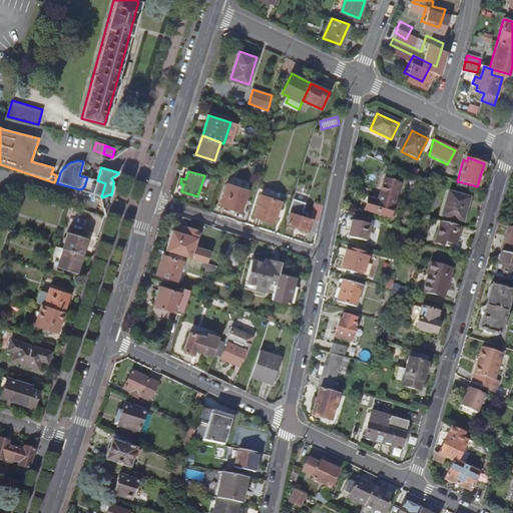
[(79,189),(101,196),(105,183),(97,180),(87,177),(84,186),(82,188),(79,189)]
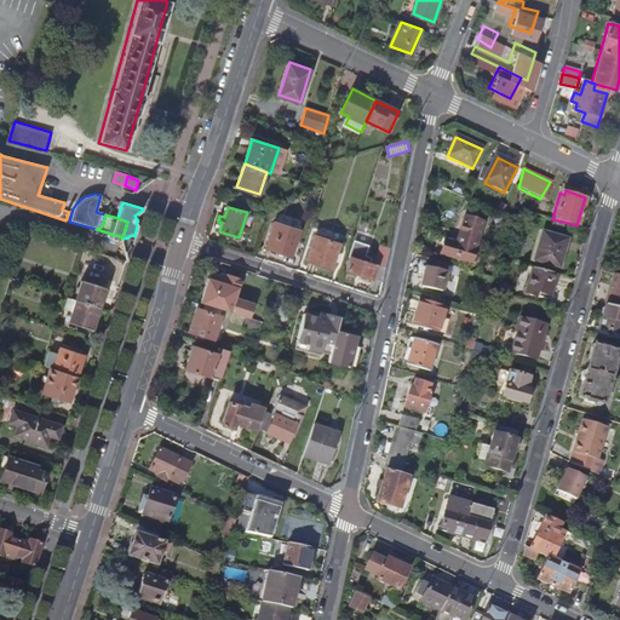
[(445,241),(441,256),(471,264),(484,223),(466,217),(458,246),(445,241)]
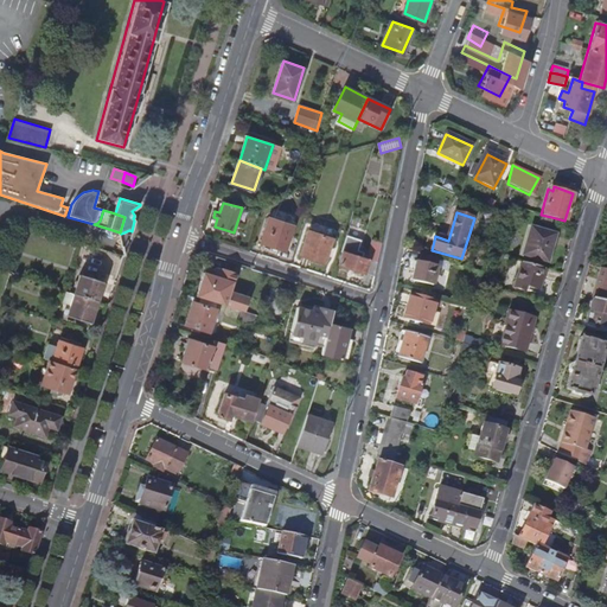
[(278,250),(285,253),(286,250),(294,225),(269,217),(260,244),(268,247),(267,250),(276,254),(278,250)]
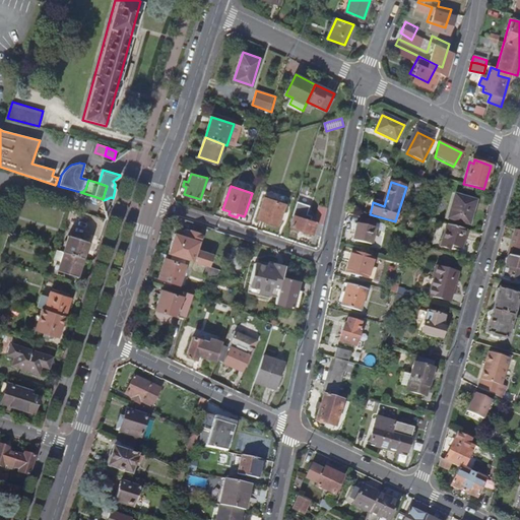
[(473,201),(454,196),(448,217),(467,222),(473,201)]
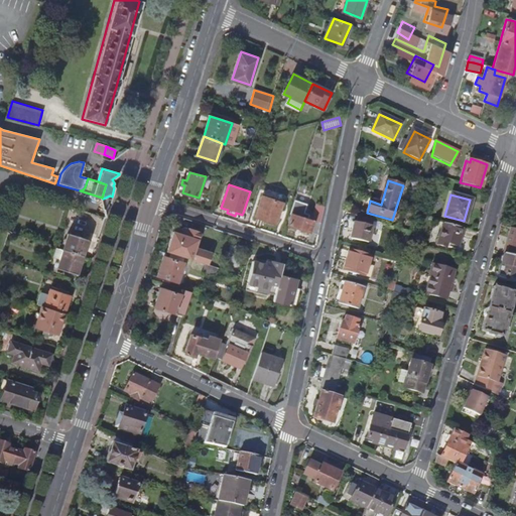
[(276,224),(282,205),(263,199),(257,218),(276,224)]
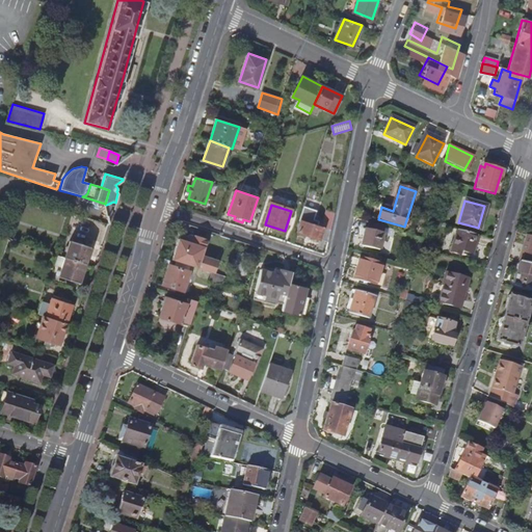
[(298,233),(329,243),(338,214),(335,213),(328,211),(324,229),(318,227),(319,222),(314,220),(316,211),(303,207),(299,220),(300,221),(298,233)]
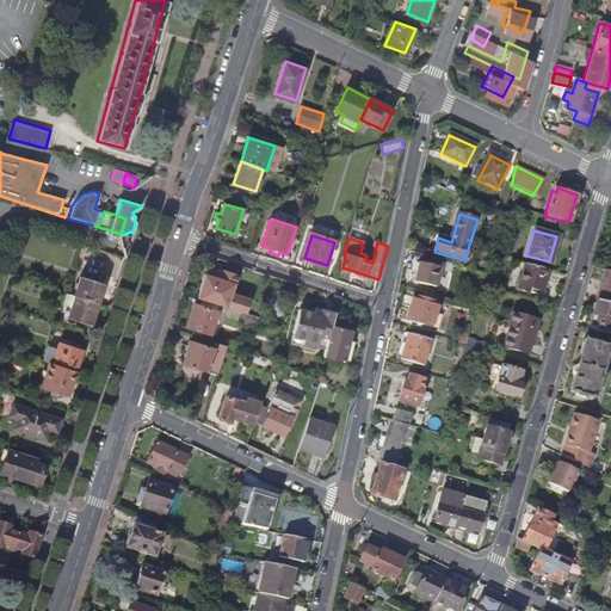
[(113,275),(118,261),(84,251),(79,264),(113,275)]
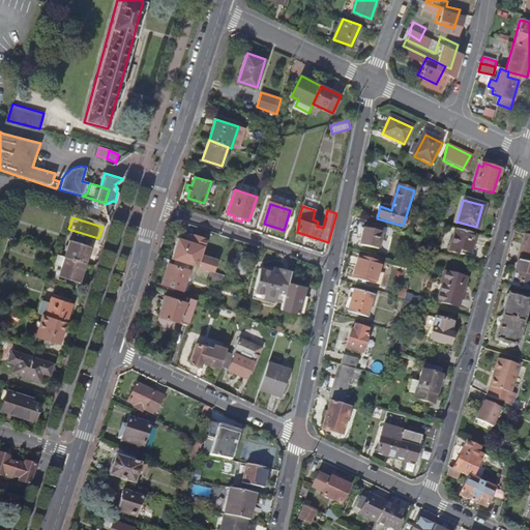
[(383,227),(365,222),(363,229),(361,229),(359,236),(361,237),(358,246),(376,251),(383,227)]
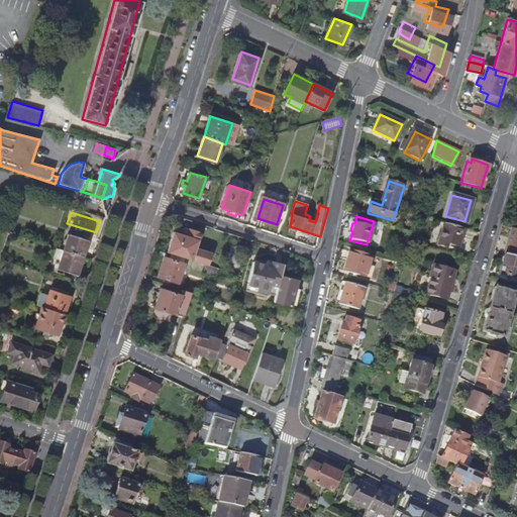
[(462,228),(443,223),(437,244),(447,247),(448,244),(457,247),(462,228)]
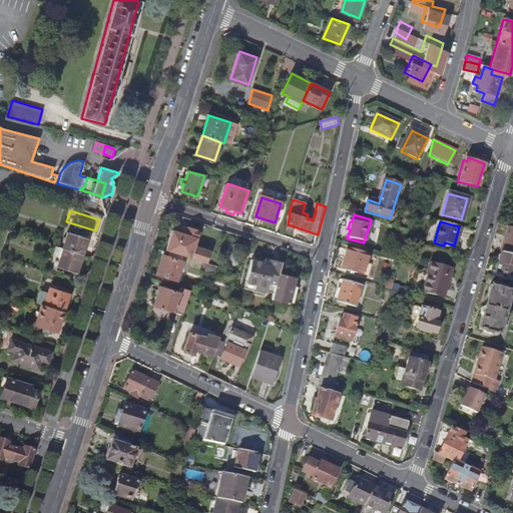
[(171,229),(165,250),(189,259),(204,264),(208,250),(193,246),(198,231),(183,226),(179,227),(177,231),(171,229)]
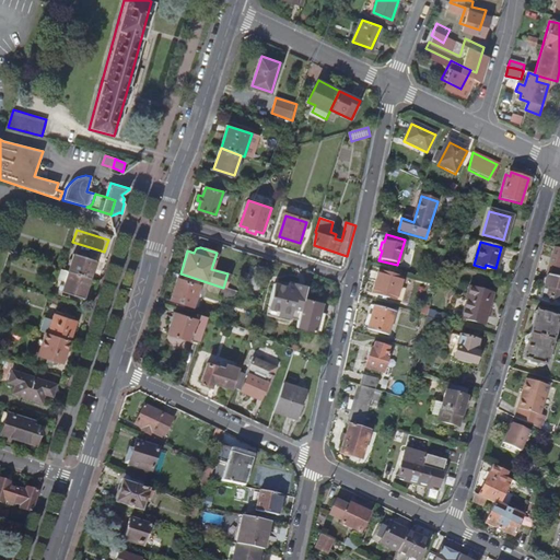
[(559,248),(555,247),(546,276),(559,279),(559,248)]
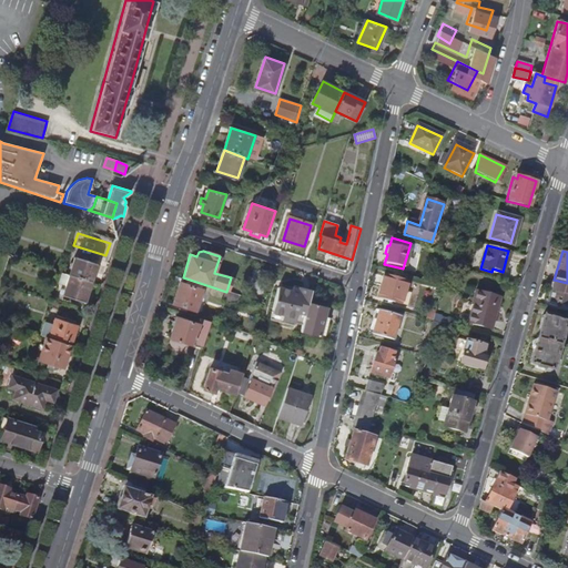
[(74,256),(69,274),(91,281),(97,263),(74,256)]
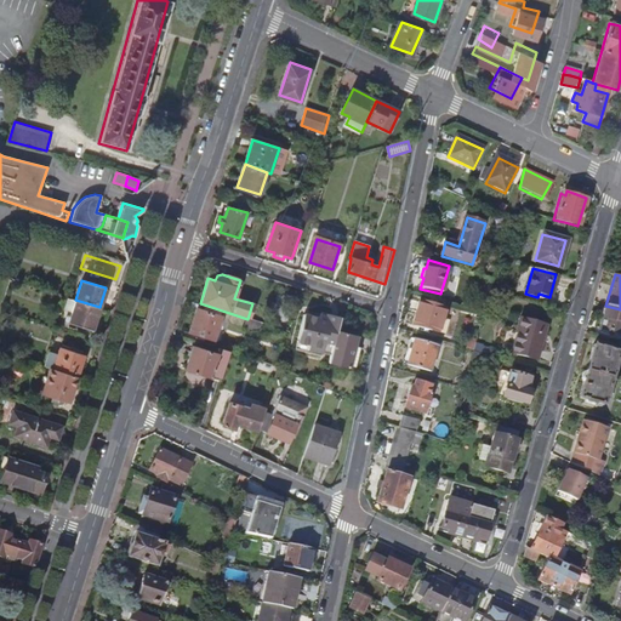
[(92,330),(100,307),(75,300),(68,323),(92,330)]
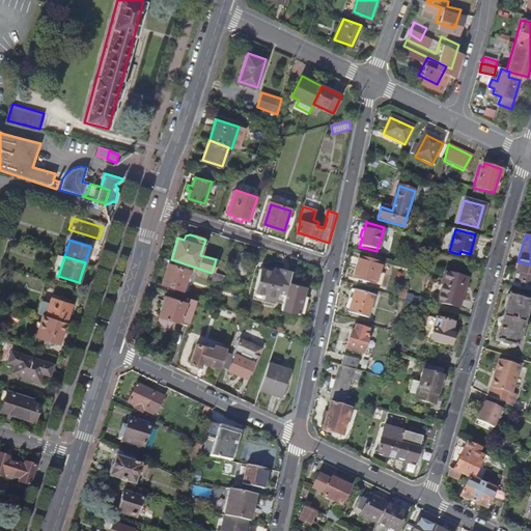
[(375,284),(381,264),(358,258),(353,278),(375,284)]
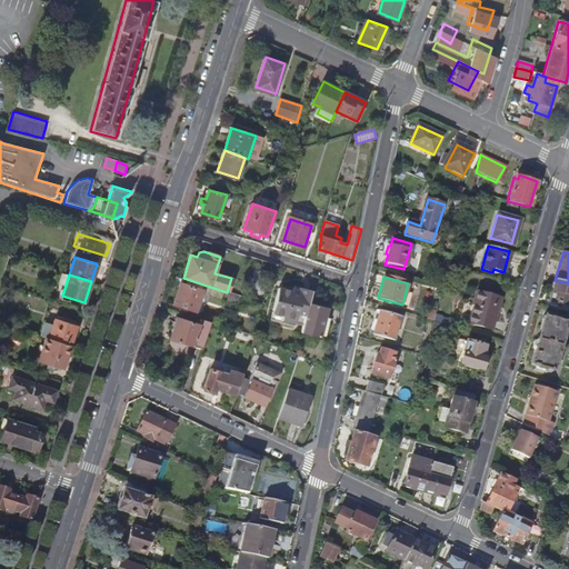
[(568,306),(568,283),(555,280),(553,280),(547,302),(568,309),(568,306)]
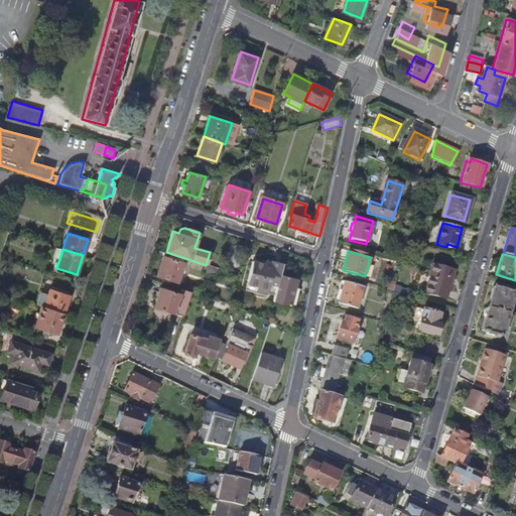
[(176,282),(182,263),(162,257),(156,276),(176,282)]
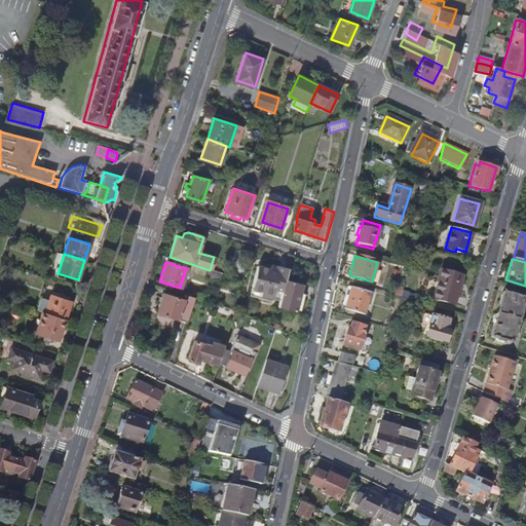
[(266,298),(279,301),(285,280),(288,269),(277,266),(275,272),(258,267),(250,297),(265,301),(266,298)]
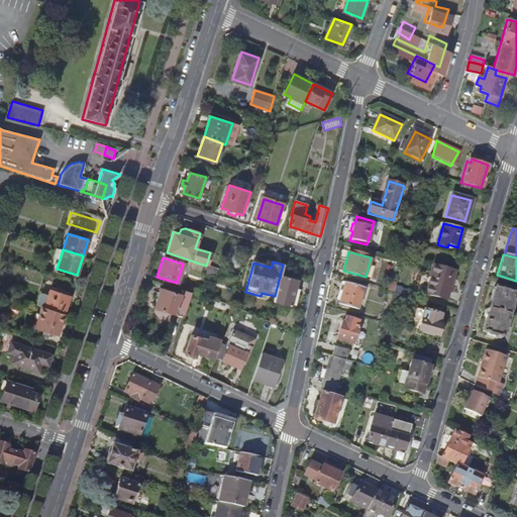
[(427,294),(447,300),(455,272),(434,265),(430,277),(432,278),(427,294)]
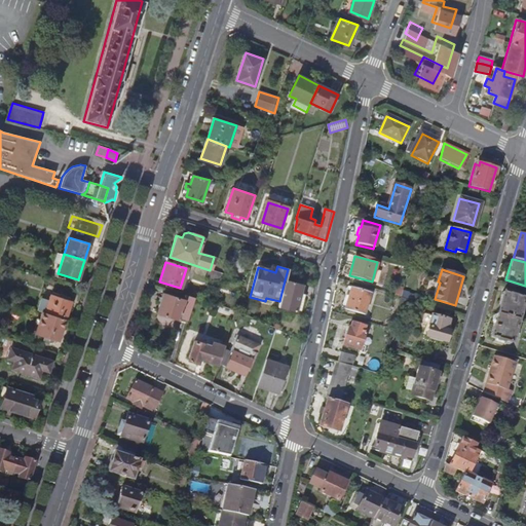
[(221,274),(208,270),(205,277),(218,282),(221,274)]
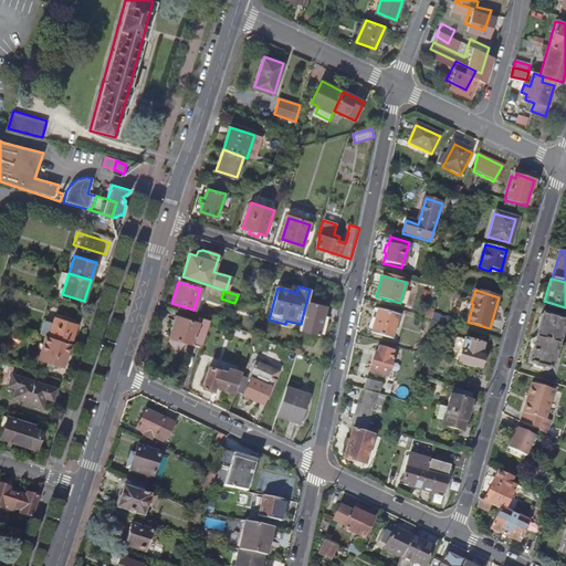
[(325,307),(306,302),(301,324),(299,332),(317,336),(325,307)]
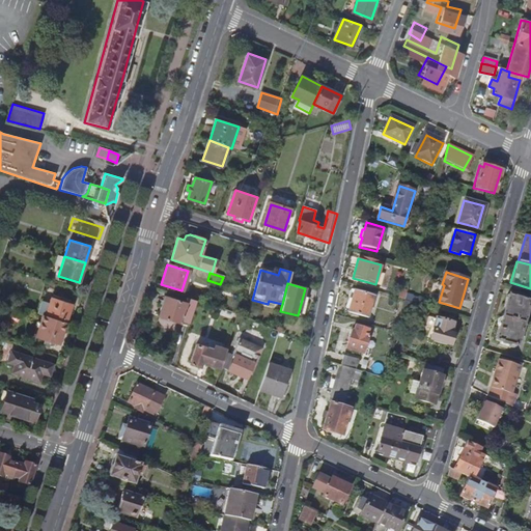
[(367,318),(373,297),(351,289),(345,310),(348,311),(347,313),(367,318)]
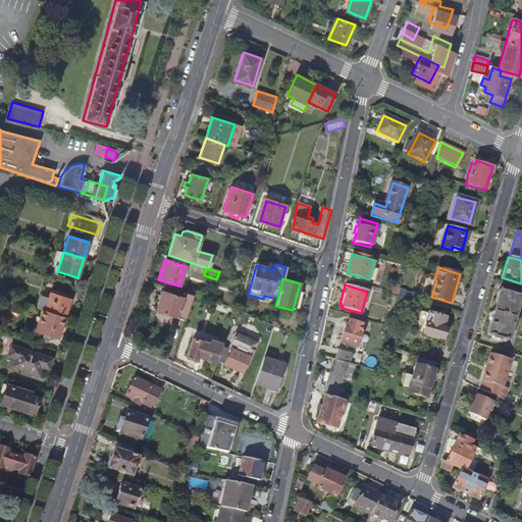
[(507,341),(520,297),(498,291),(484,334),(507,341)]
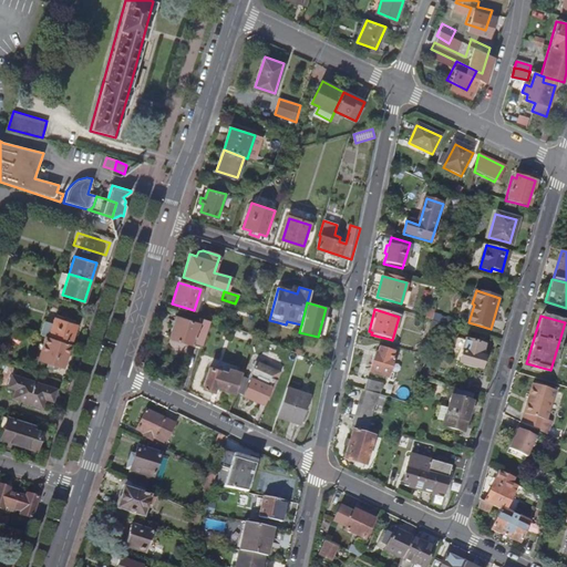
[(169,338),(200,348),(209,321),(199,318),(198,323),(176,317),(169,338)]
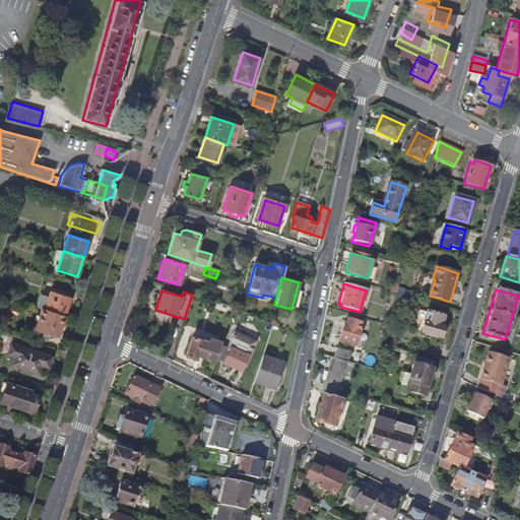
[(49,291),(43,309),(64,316),(70,298),(49,291)]
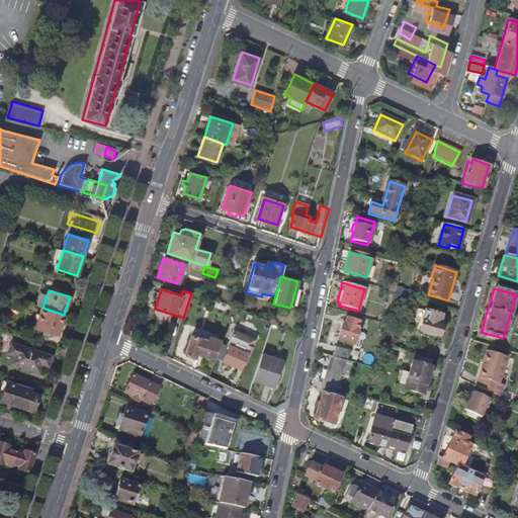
[(58,336),(64,315),(42,308),(40,308),(33,329),(58,336)]
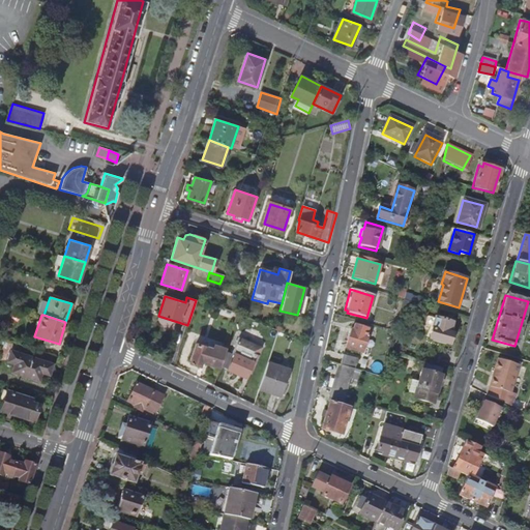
[(452,323),(435,318),(429,339),(449,345),(452,334),(449,333),(452,323)]
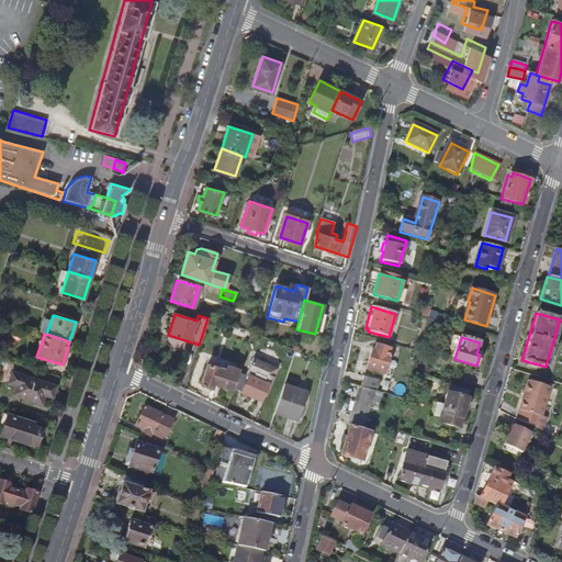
[(374,349),(371,348),(366,369),(384,374),(391,353),(388,352),(389,348),(375,345),(374,349)]
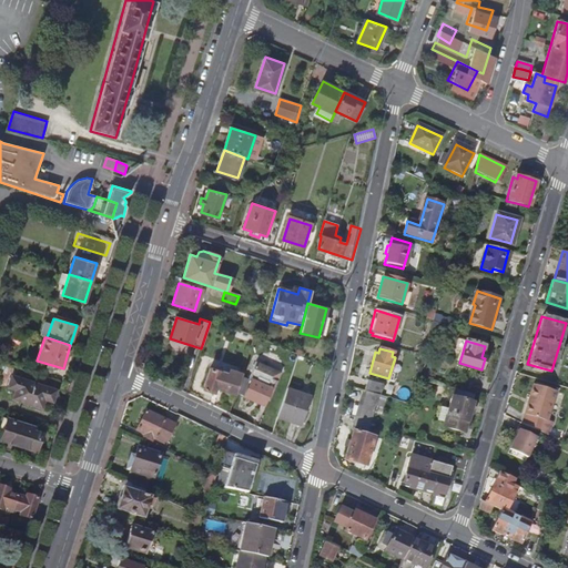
[(272,392),(281,371),(256,361),(250,377),(251,378),(244,395),(263,404),(269,391),(272,392)]
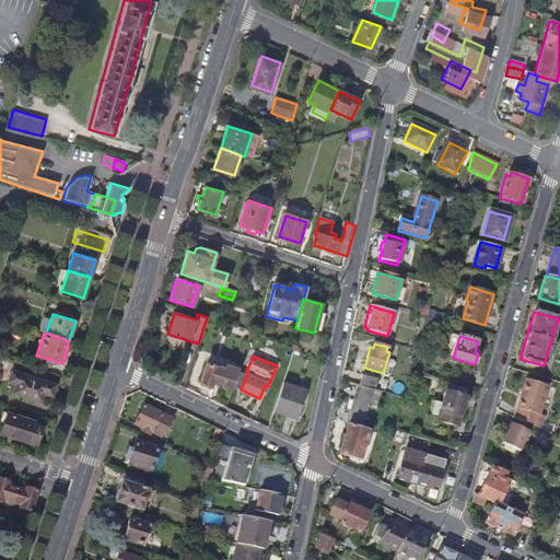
[(212,383),(232,388),(237,370),(225,365),(224,370),(207,364),(200,384),(210,387),(212,383)]
